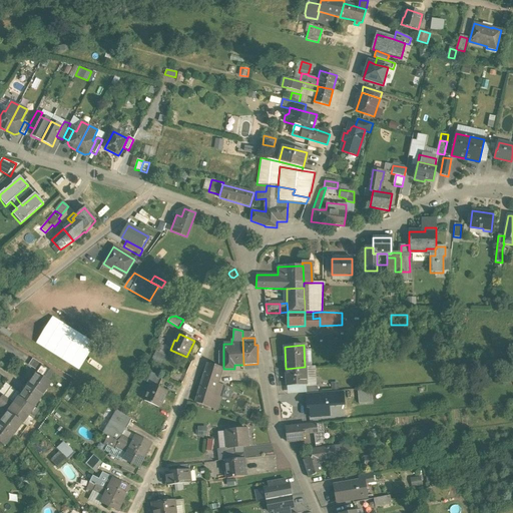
[(162,356),(156,353),(151,360),(158,364),(162,356)]
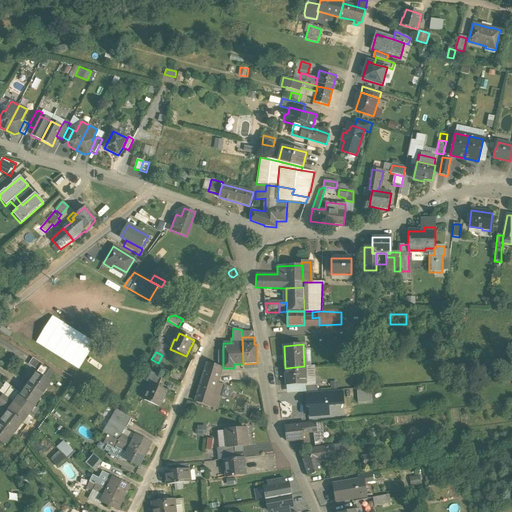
[(42,364),(34,358),(30,364),(38,370),(42,364)]
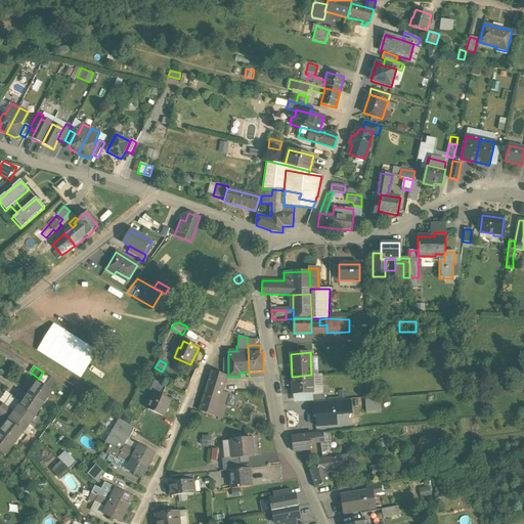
[(213,372),(207,391),(200,411),(222,419),(226,405),(218,403),(227,376),(213,372)]
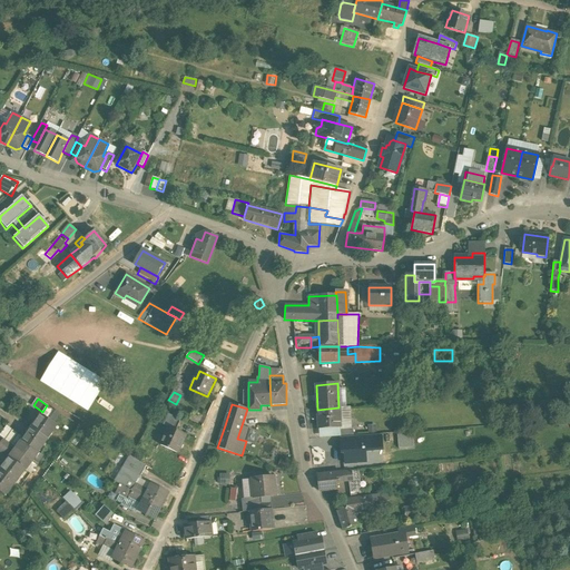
[(42,412),(40,414),(49,420),(55,411),(47,405),(42,412)]
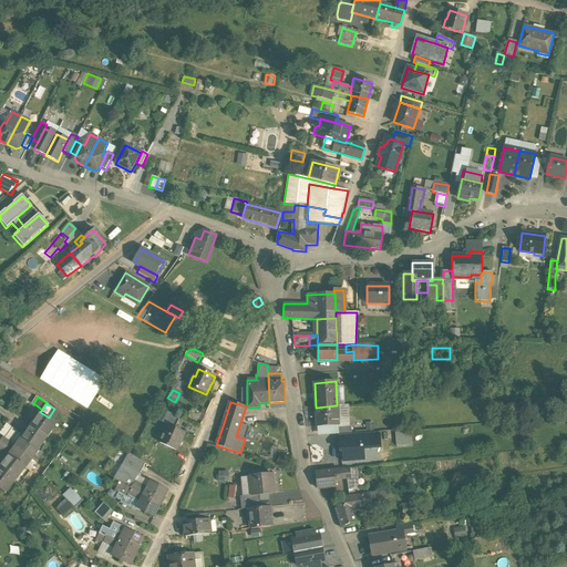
[(337,405),(316,408),(317,426),(338,425),(337,405)]
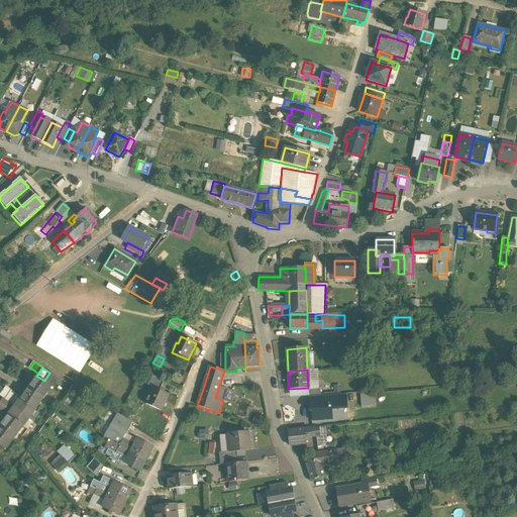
[(36,376),(28,388),(42,398),(52,386),(44,381),(36,376)]
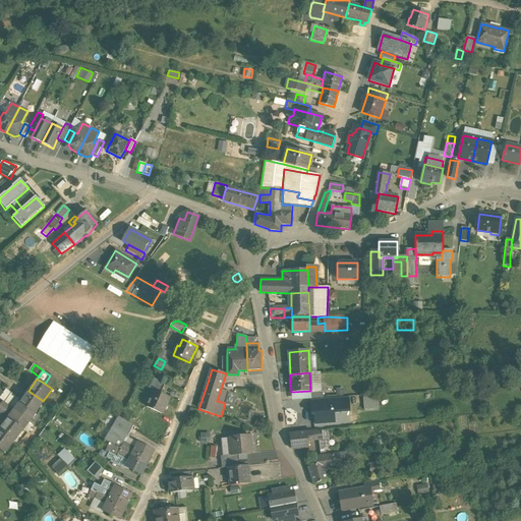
[(165,384),(154,379),(150,387),(155,389),(162,392),(165,384)]
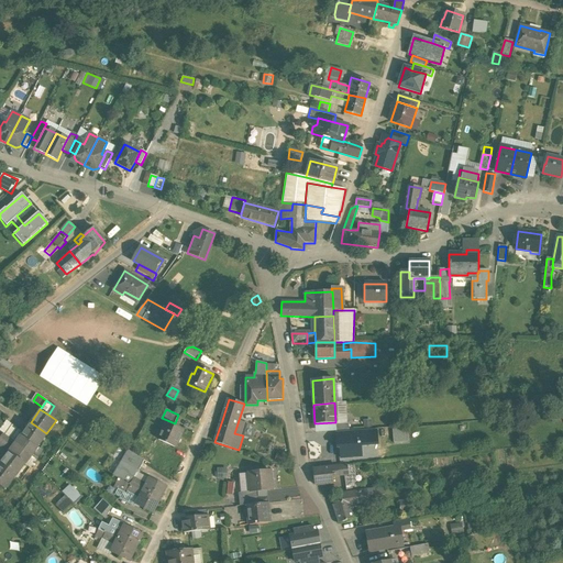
[(167,420),(158,440),(175,448),(184,430),(174,426),(175,423),(167,420)]
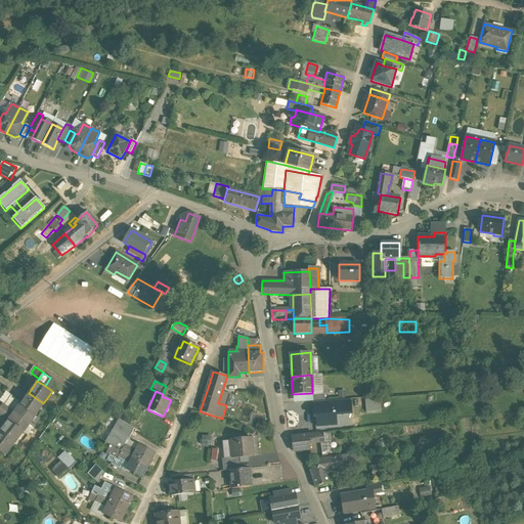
[(43,403),(29,393),(19,405),(20,405),(28,410),(35,416),(43,403)]
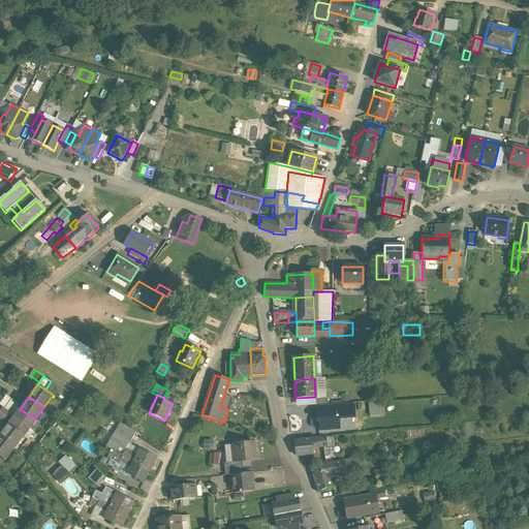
[(381,403),(369,404),(370,415),(381,414),(381,403)]
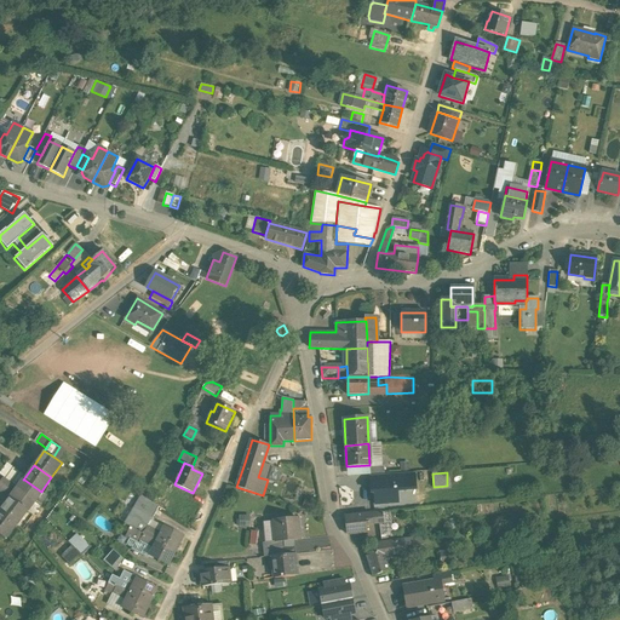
[(415,474),(371,477),(373,504),(399,503),(397,491),(417,489),(415,474)]
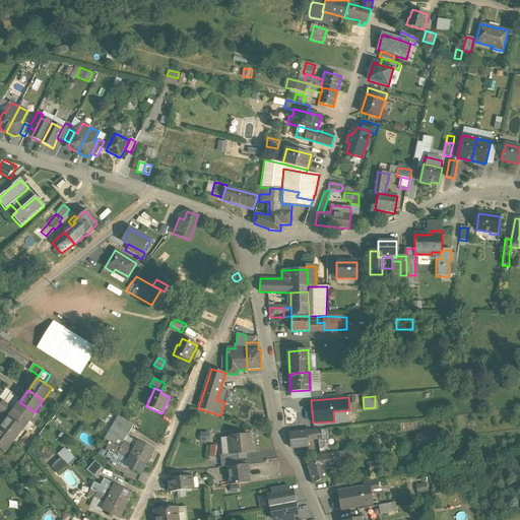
[(14,410),(3,401),(0,404),(0,410),(8,417),(9,417),(14,410)]
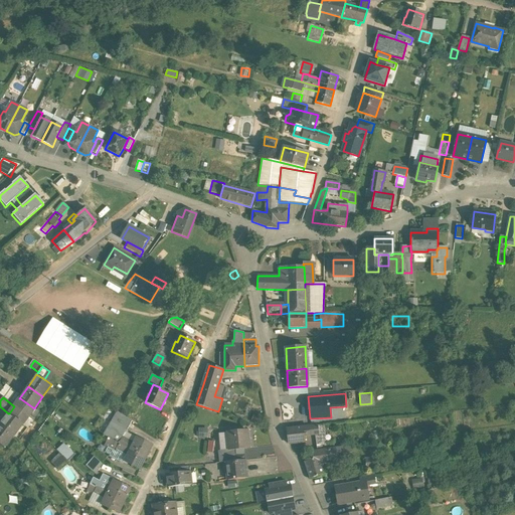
[(20,398),(14,405),(22,411),(27,403),(20,398)]
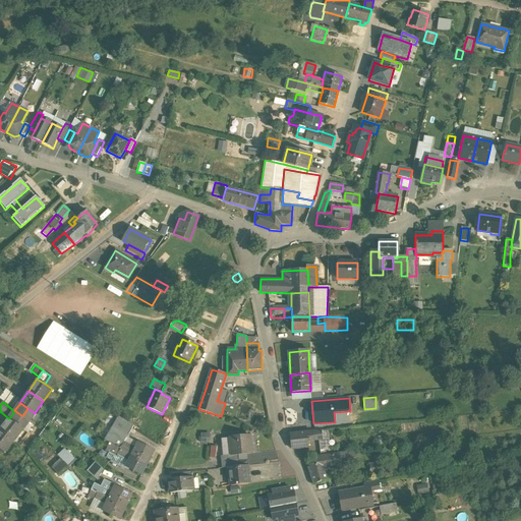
[(27,408),(22,416),(29,421),(35,413),(27,408)]
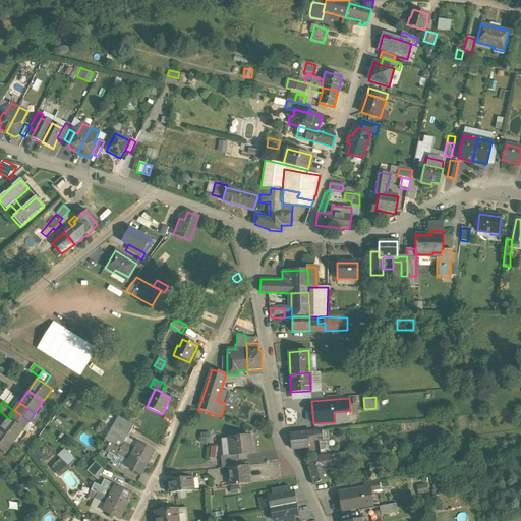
[(22,416),(14,410),(14,411),(9,418),(16,424),(22,416)]
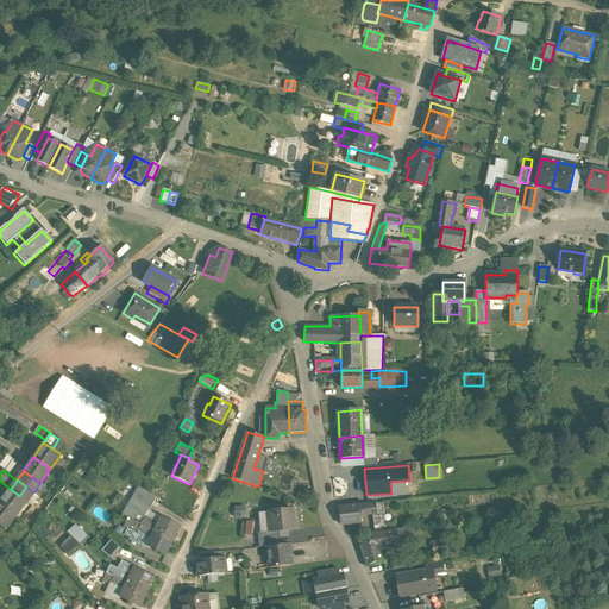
[(33,493),(26,487),(19,496),(27,502),(33,493)]
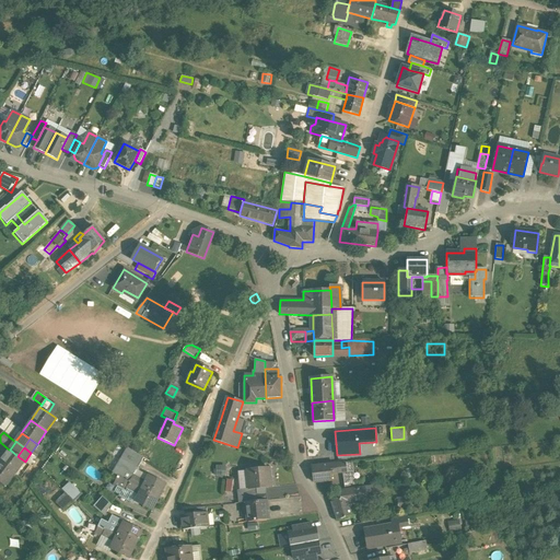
[(143,458),(127,448),(120,458),(137,468),(143,458)]
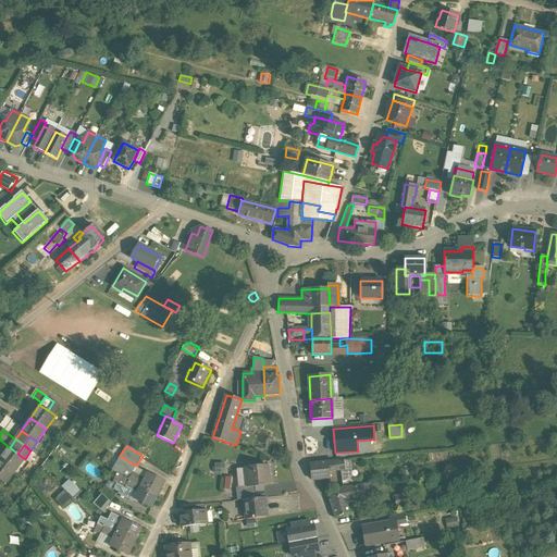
[(10,447),(9,447),(0,458),(0,459),(15,471),(25,459),(17,454),(10,447)]
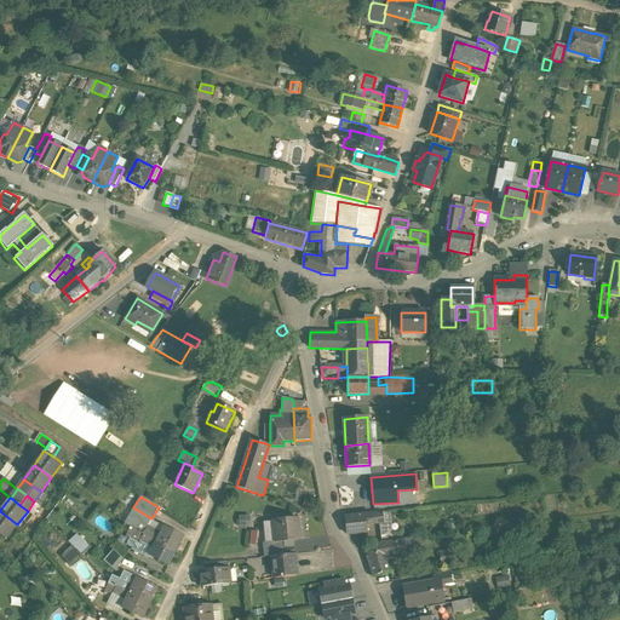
[(151,518),(133,507),(126,524),(132,528),(143,534),(147,527),(151,518)]
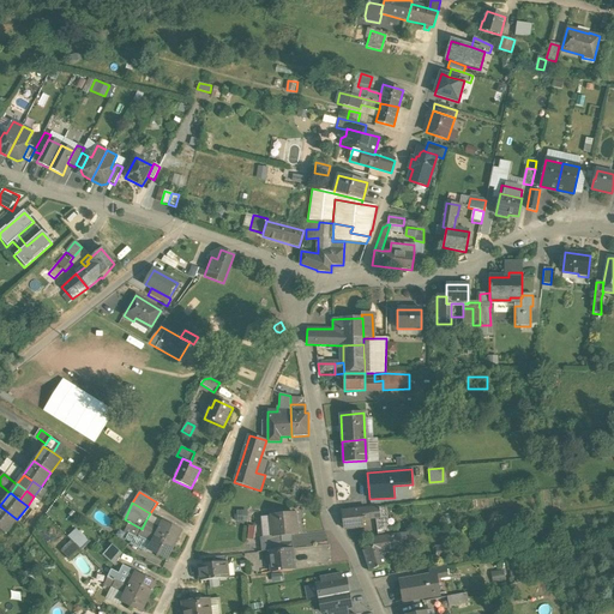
[(17,519),(0,506),(0,529),(5,534),(17,519)]
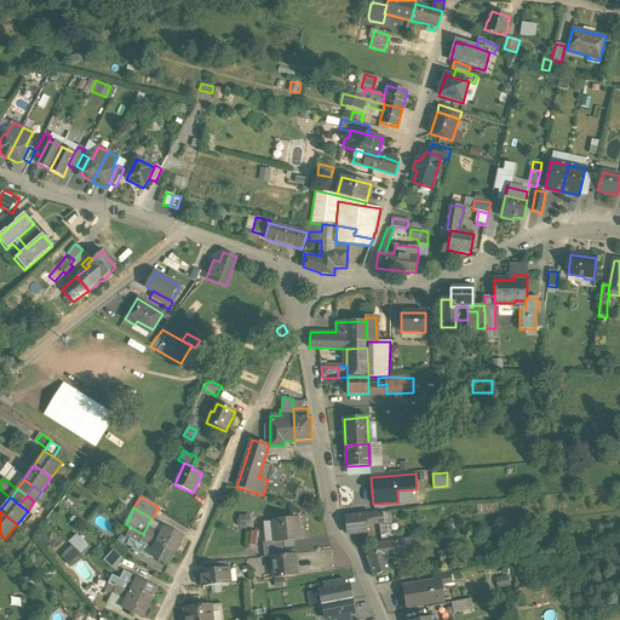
[(383,512),(372,514),(373,524),(379,523),(384,523),(383,512)]
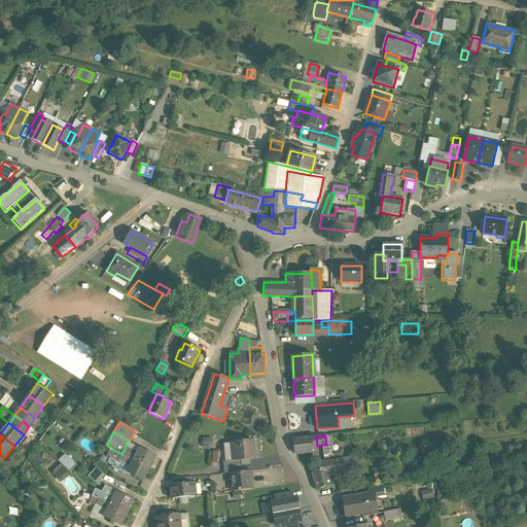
[(330,435),(325,435),(326,445),(322,445),(324,461),(339,459),(338,452),(334,453),(330,435)]
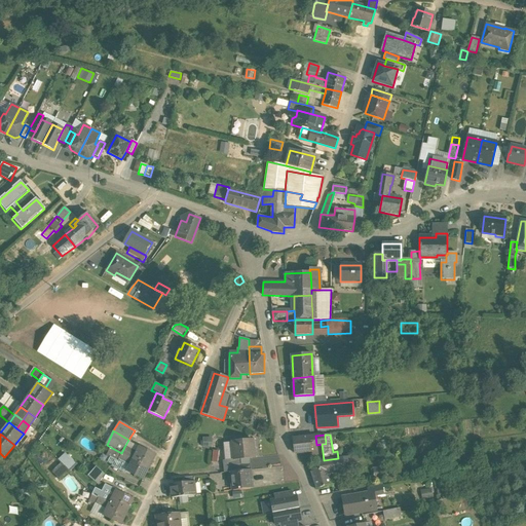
[(315,436),(293,439),(294,453),(311,451),(311,445),(316,445),(315,436)]
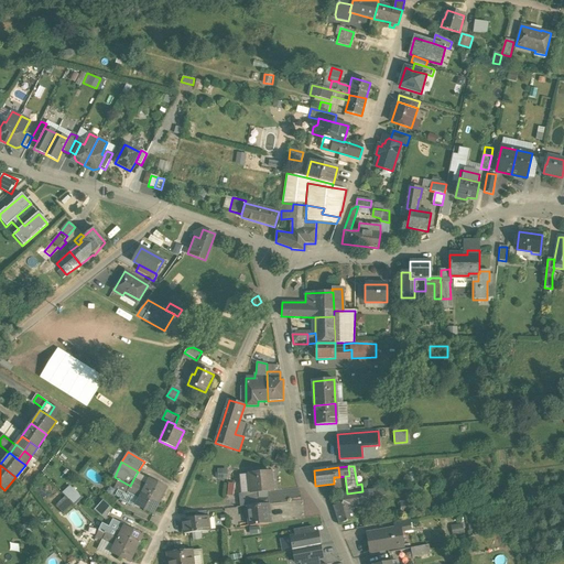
[(218,468),(218,478),(227,478),(227,468),(218,468)]
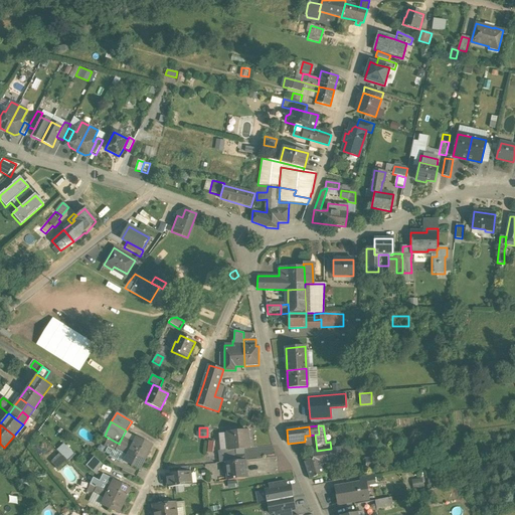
[(247,432),(227,433),(228,450),(231,450),(248,448),(247,432)]
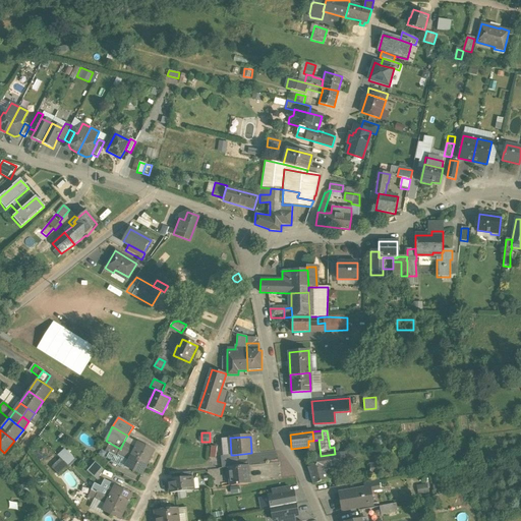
[(134,449),(123,443),(120,449),(131,455),(134,449)]
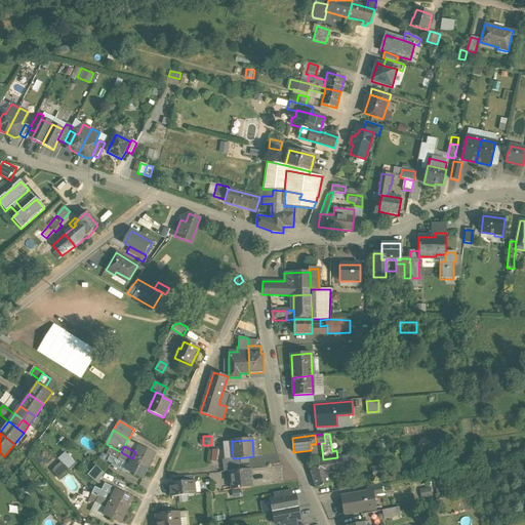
[(155,455),(138,446),(135,452),(132,458),(149,467),(155,455)]
